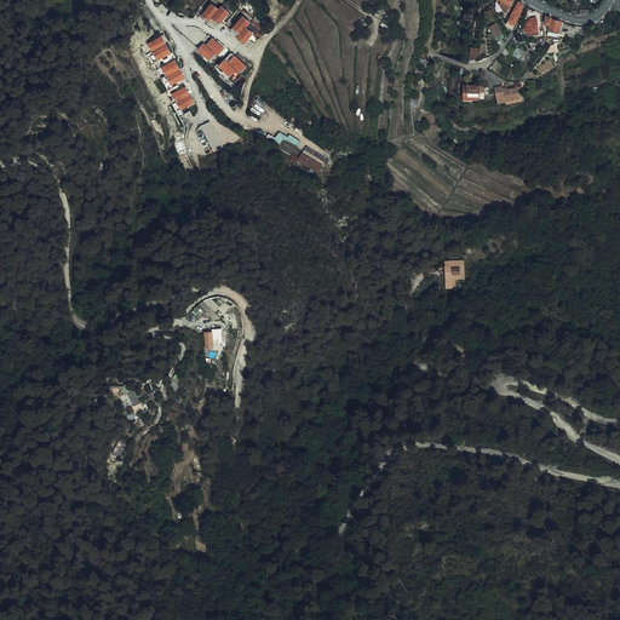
[(515,0),(503,0),(501,3),(504,10),(507,12),(515,0)]
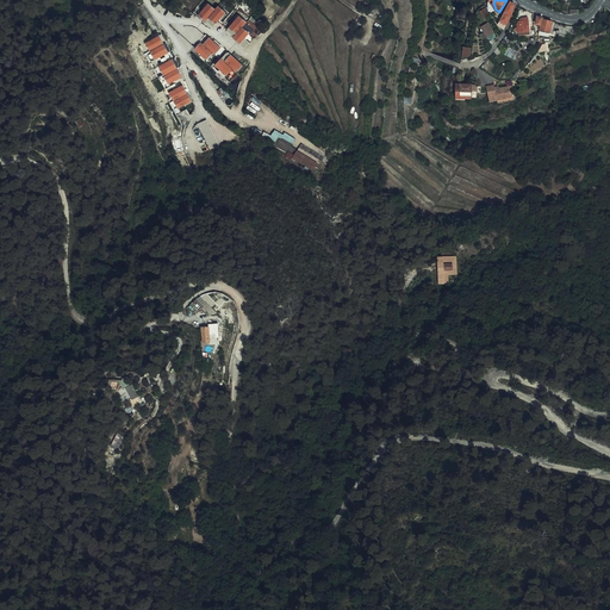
[(516,4),(511,1),(500,20),(506,24),(511,16),(516,4)]
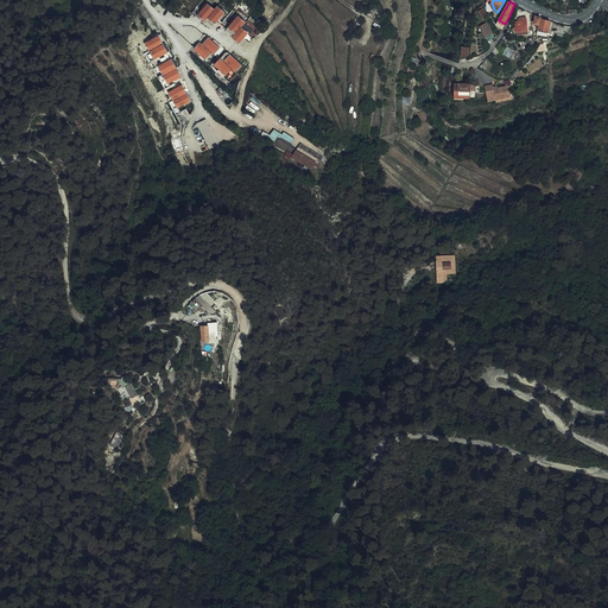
[(219,6),(215,10),(209,4),(200,14),(213,25),(214,25),(215,25),(226,13),(219,6)]
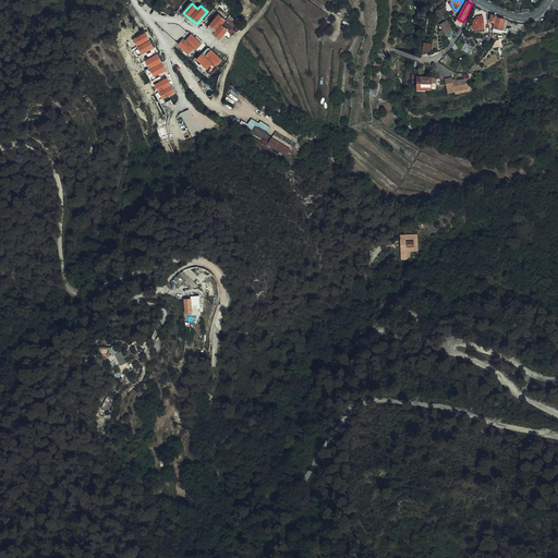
[(222,25),(227,21),(219,15),(210,26),(210,27),(210,28),(216,33),(215,33),(221,39),(229,31),(222,25)]
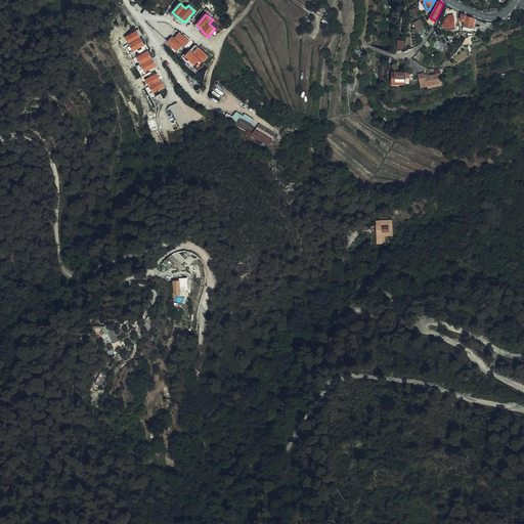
[(465,23),(464,26),(473,28),(475,18),(466,16),(466,15),(462,14),(461,20),(465,23)]
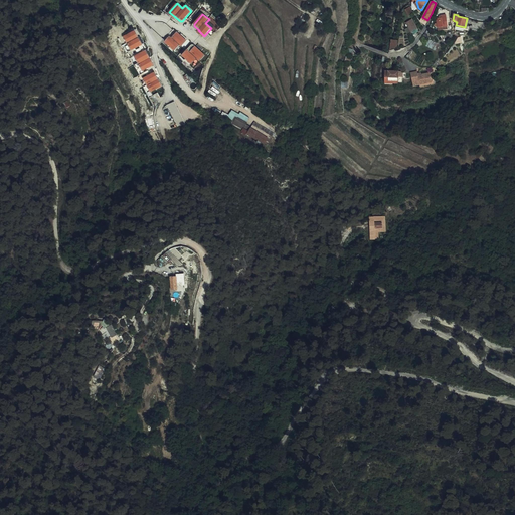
[(444,18),(442,17),(440,17),(440,18),(439,18),(439,20),(438,20),(438,26),(448,25),(447,18),(446,18),(444,18)]
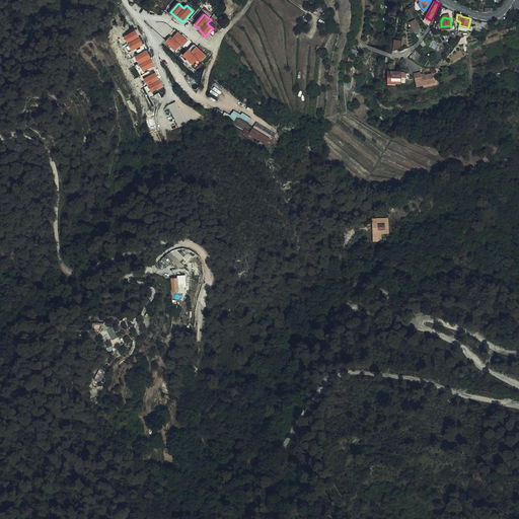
[(511,20),(512,21),(504,23),(507,30),(514,27),(514,26),(518,24),(518,23),(517,18),(511,20)]
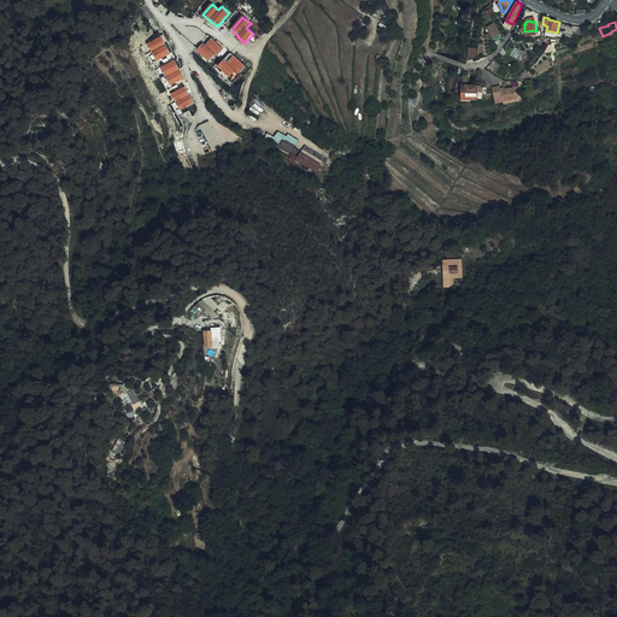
[(492,30),(495,36),(499,34),(494,23),(487,27),(489,31),(492,30)]
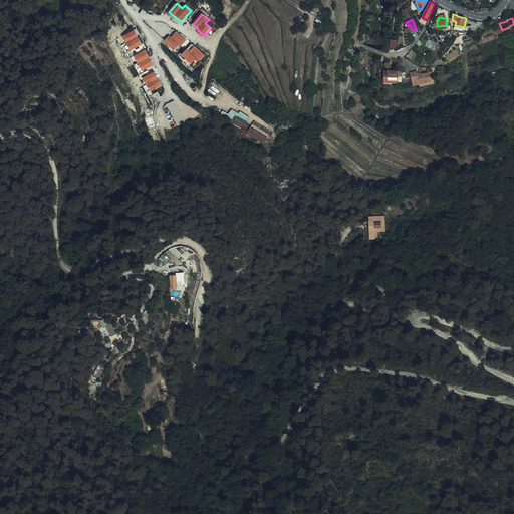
[(142,44),(134,30),(123,36),(132,50),(142,44)]
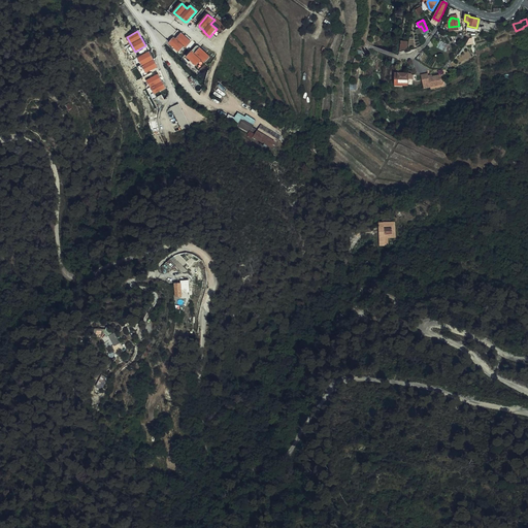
[(186,45),(192,39),(184,32),(177,37),(175,36),(170,42),(178,50),(184,43),(186,45)]
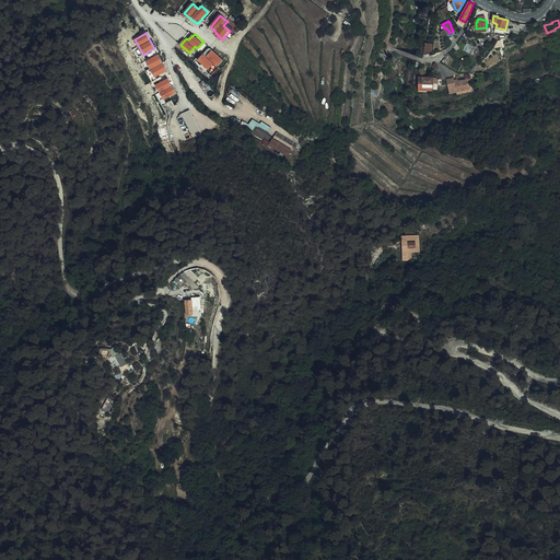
[(435,43),(428,42),(427,51),(433,53),(435,43)]
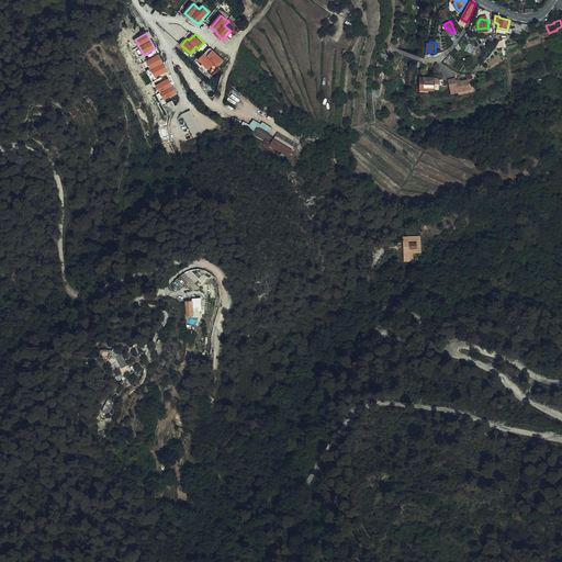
[(476,55),(480,48),(469,43),(465,49),(476,55)]
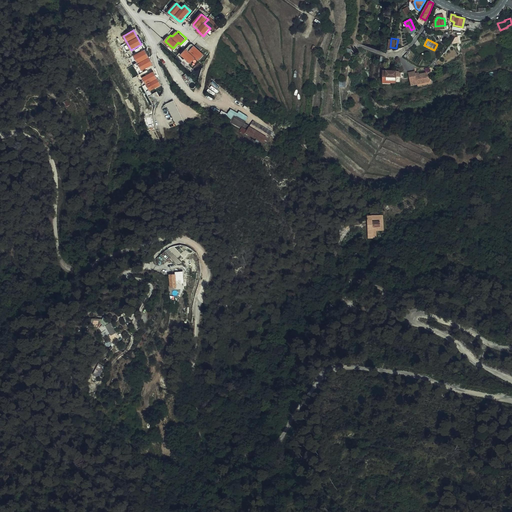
[(145,42),(141,44),(131,50),(142,70),(152,65),(148,57),(149,57),(145,49),(148,48),(145,42)]
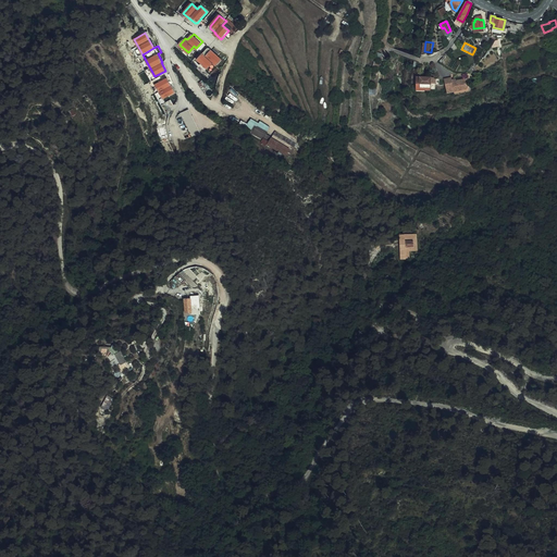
[(198,59),(207,66),(213,61),(218,65),(223,59),(210,47),(208,48),(198,59)]
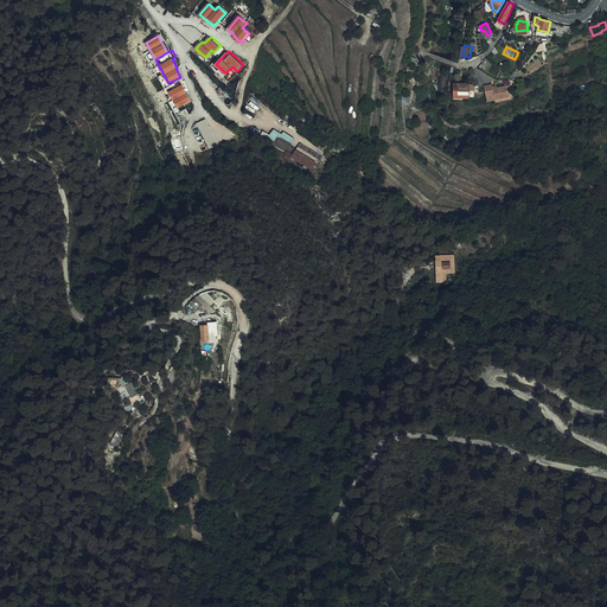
[(454,82),(453,90),(467,91),(470,93),(470,90),(471,83),(454,82)]
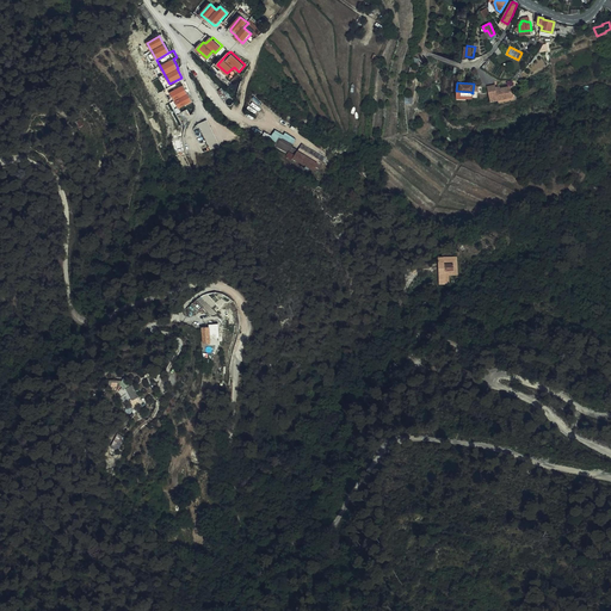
[(500,88),(498,90),(497,87),(497,85),(488,86),(491,102),(499,100),(506,99),(507,102),(518,100),(517,93),(512,93),(511,87),(500,88)]
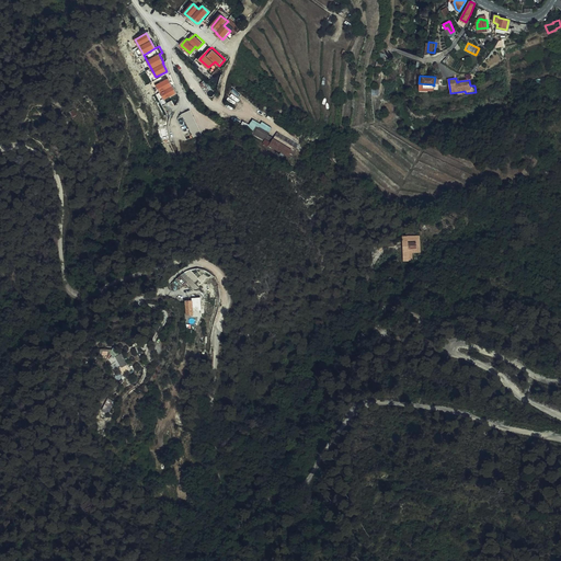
[(157,84),(164,100),(175,93),(167,79),(157,84)]
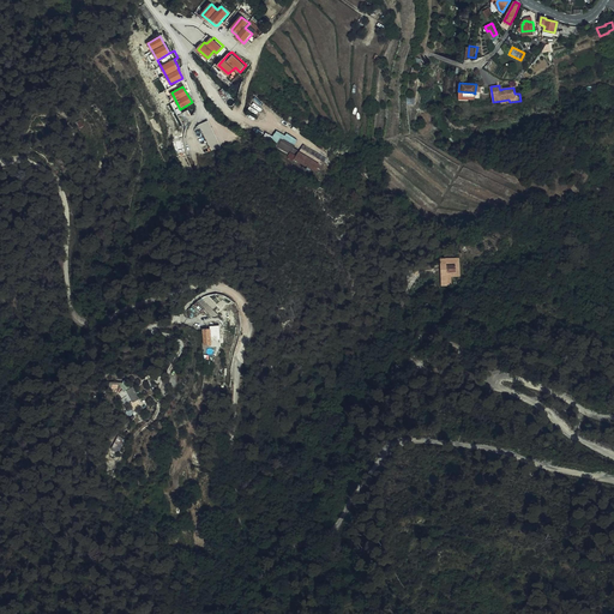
[(293,146),(282,140),(277,148),(289,154),(290,152),(295,155),(296,151),(293,149),(293,146)]
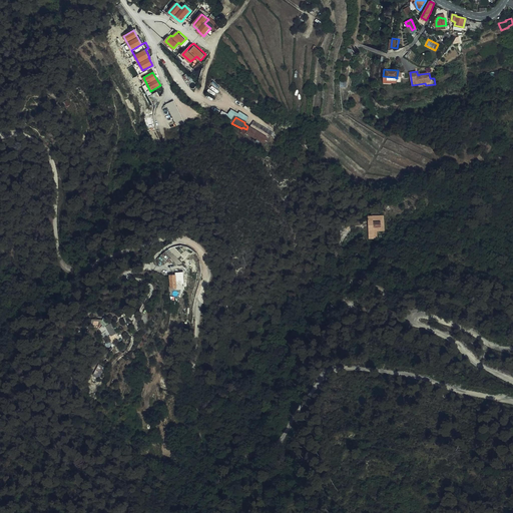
[(248,129),(267,139),(269,135),(250,126),(248,129)]
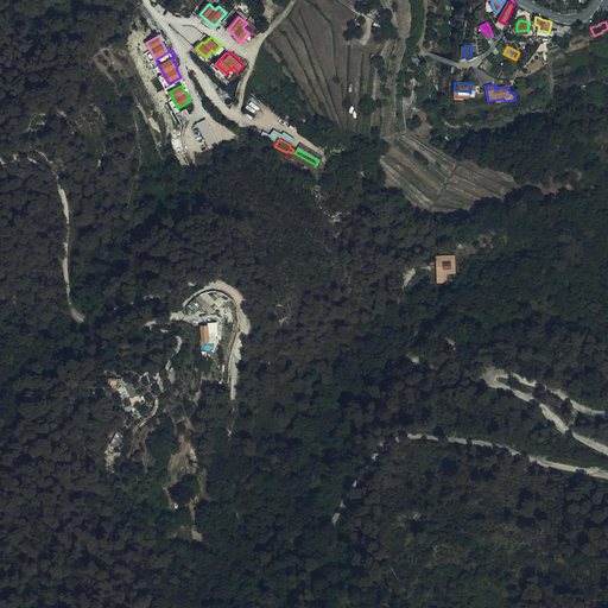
[(312,171),(316,165),(295,153),(293,156),(286,153),(283,158),(285,159),(290,163),(291,159),(303,166),(302,168),(304,169),(305,168),(312,171)]
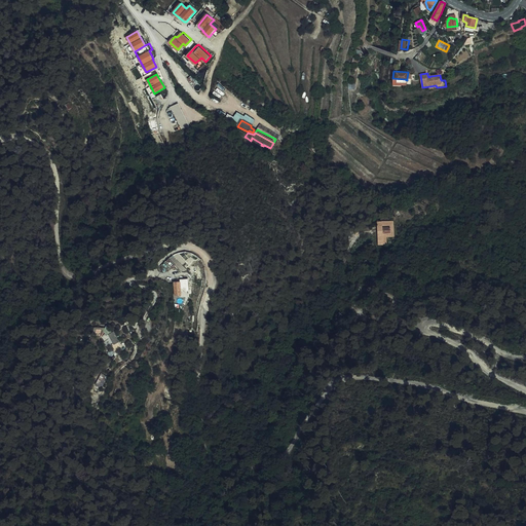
[(115,338),(118,334),(109,327),(106,330),(115,338)]
